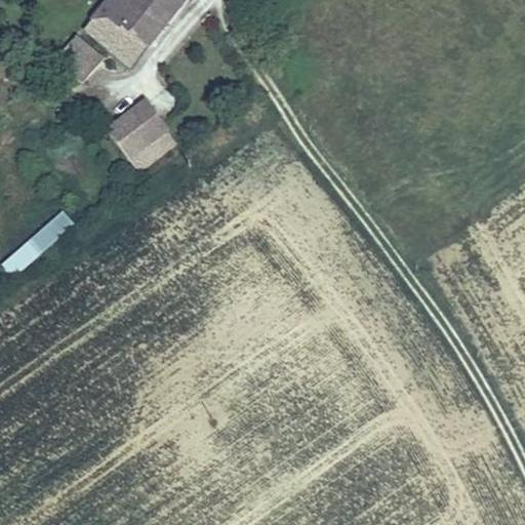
[(187,0),(111,0),(99,13),(140,50),(187,0)]
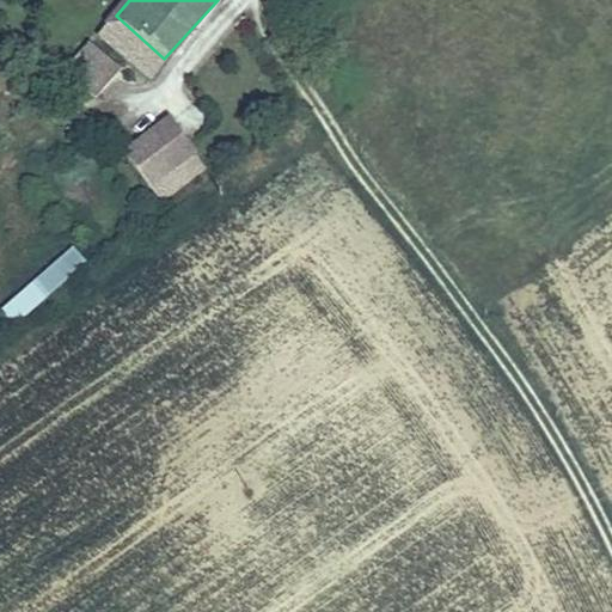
[(164,59),(116,16),(98,36),(144,80),(164,59)]
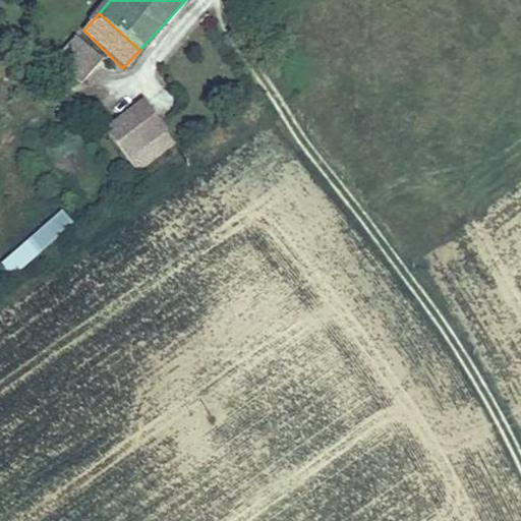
[(101,62),(79,45),(62,64),(82,81),(101,62)]
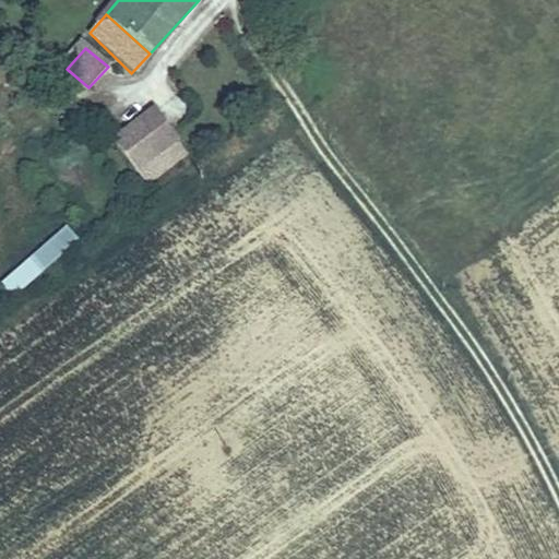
[(151,119),(121,151),(156,186),(190,155),(151,119)]
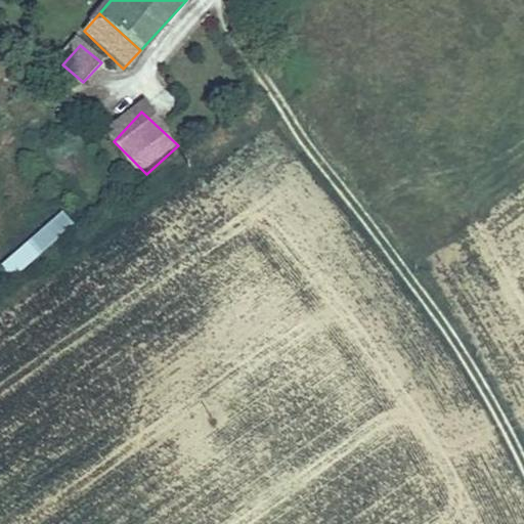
[(15,279),(76,224),(62,210),(3,265),(15,279)]
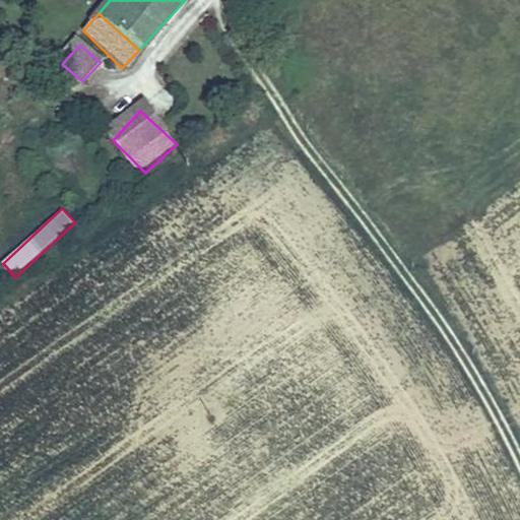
All buildings are outlined.
